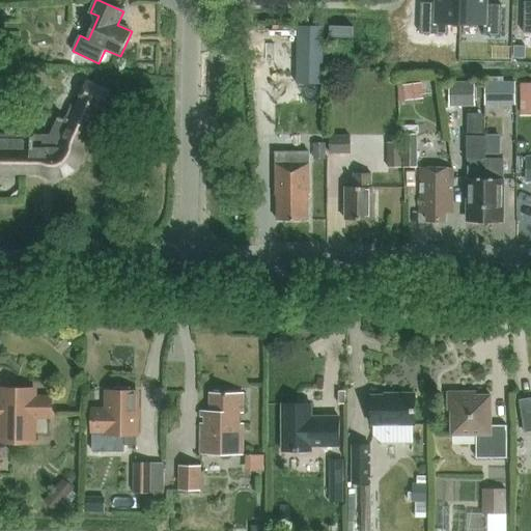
[(421,2),(420,33),(448,34),(449,23),(460,24),(460,0),(437,0),(437,2),(421,2)]
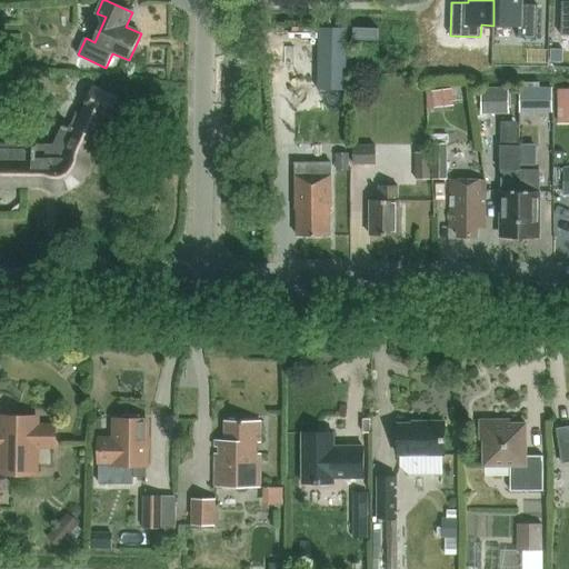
[(493,0),(493,26),(519,26),(518,38),(537,39),(538,6),(521,5),(521,0),(493,0)]
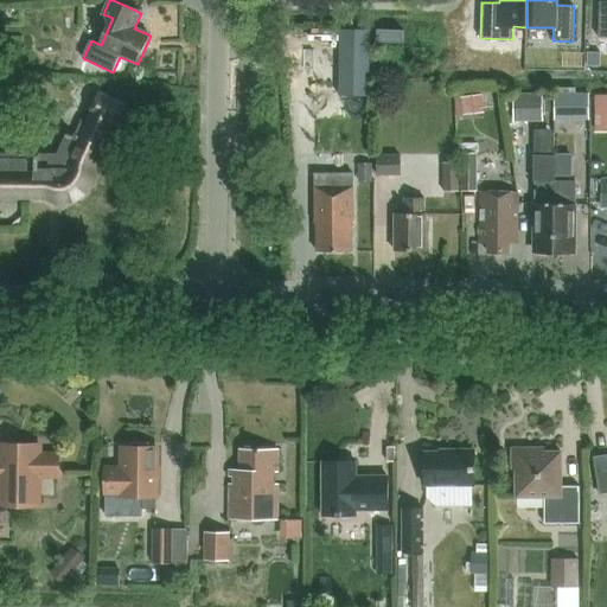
[(403,44),(404,31),(377,30),(377,44),(403,44)]
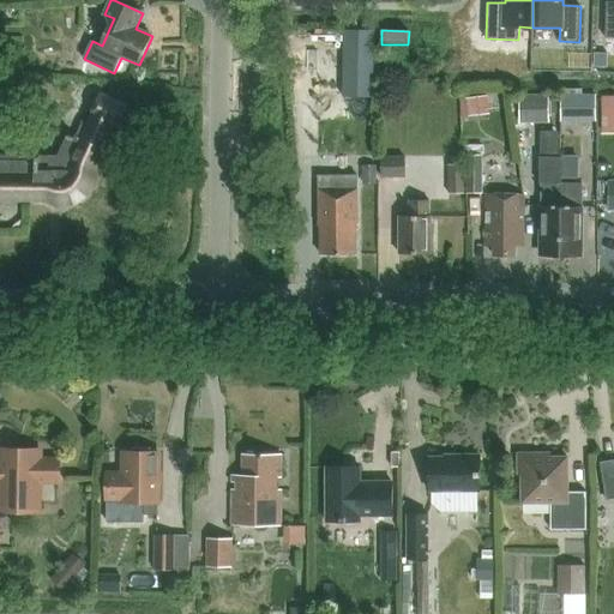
[(462,116),(491,114),(489,97),(469,98),(468,96),(461,96),(462,116)]
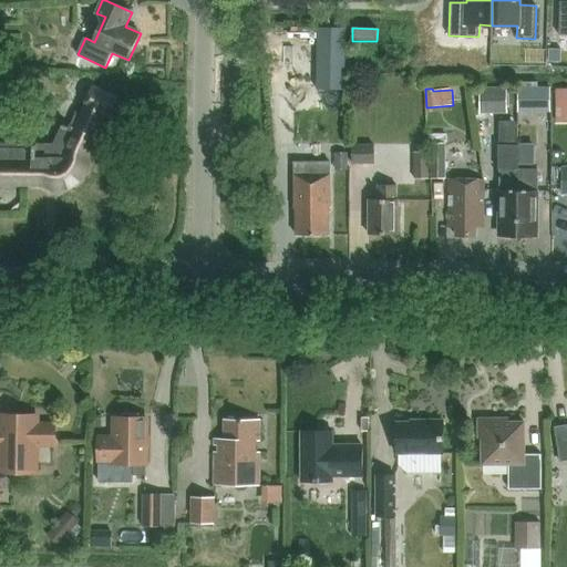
[(566,122),(566,89),(556,89),(555,122),(566,122)]
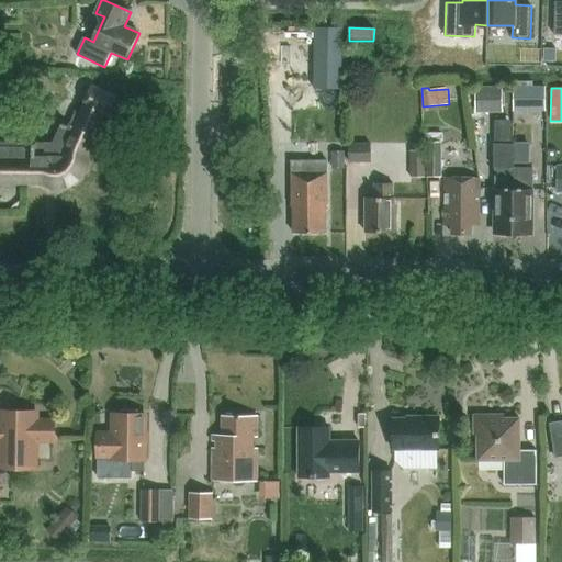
[(108,115),(115,100),(92,89),(85,105),(86,105),(81,114),(76,112),(70,126),(65,123),(55,144),(0,143),(0,180),(57,182),(62,181),(65,180),(67,180),(69,179),(71,178),(74,176),(77,173),(78,172),(80,169),(82,168),(83,166),(85,163),(85,161),(107,114),(108,115)]
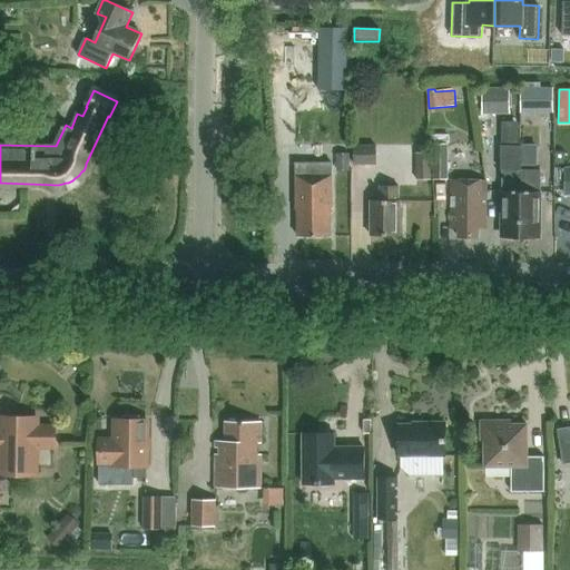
[(505,112),(505,90),(479,91),(479,112),(505,112)]
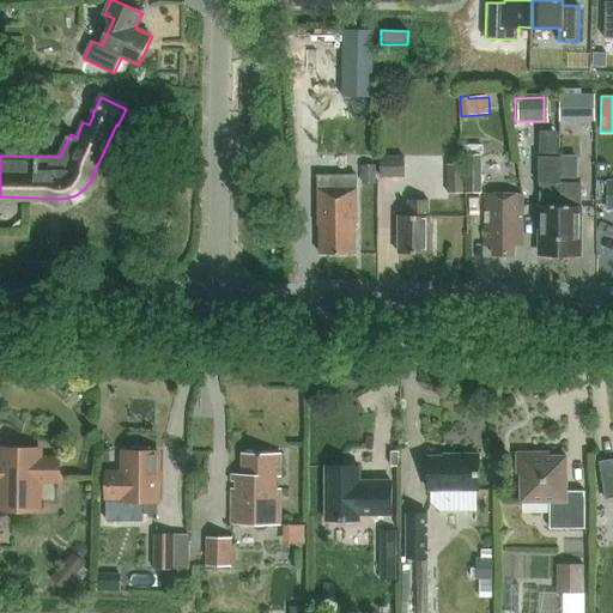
[(556,123),(592,123),(592,98),(556,98),(556,123)]
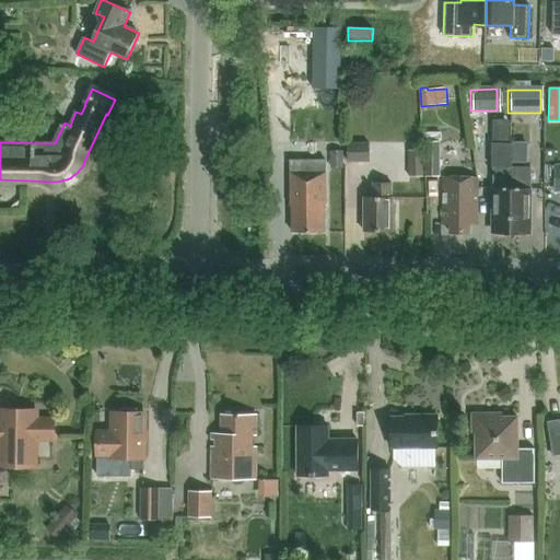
[(438,143),(423,143),(423,177),(438,177),(438,143)]
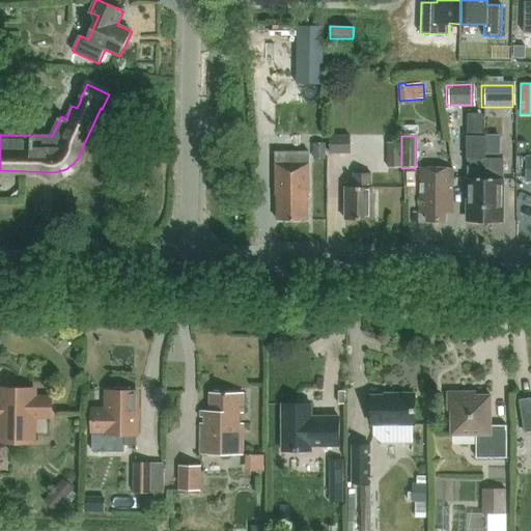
[(484,221),(484,159),(485,136),(468,136),(468,159),(467,203),(469,206),(469,221),(484,221)]
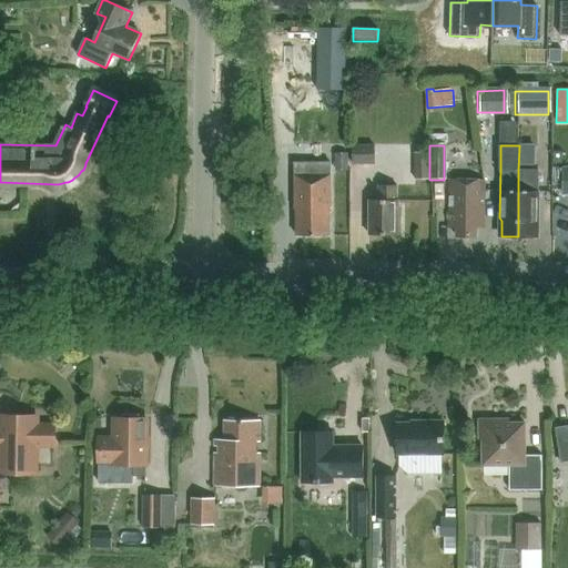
[(351,146),(351,164),(372,164),(372,146),(351,146)]
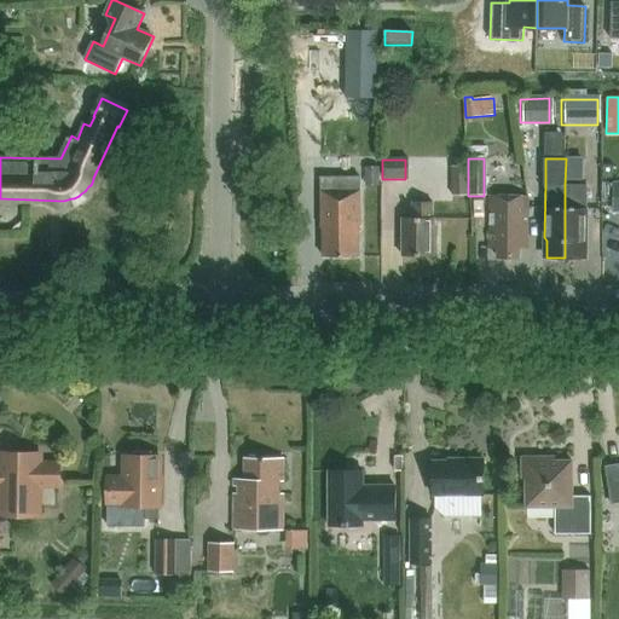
[(467,166),(461,166),(452,166),(452,195),(467,195),(467,166)]
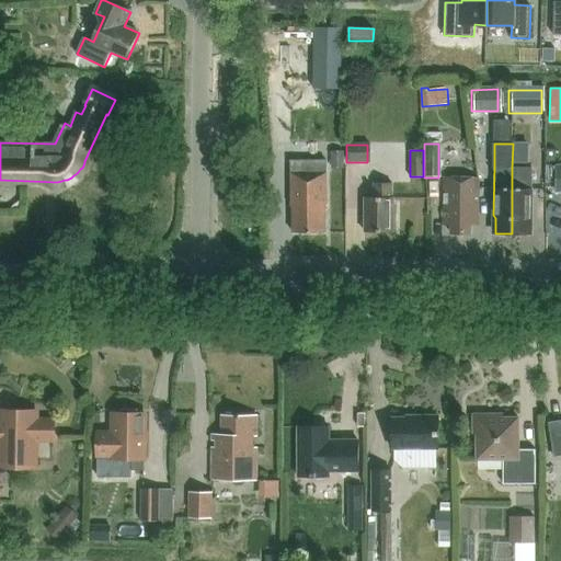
[(332,152),(332,169),(344,168),(344,152),(332,152)]
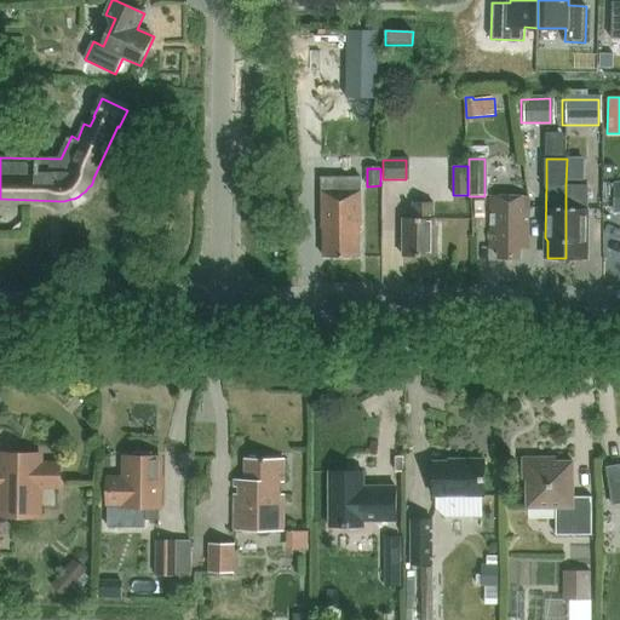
[(322,178),(322,228),(323,228),(323,253),(323,257),(361,257),(361,253),(361,228),(363,228),(363,178),(322,178)]
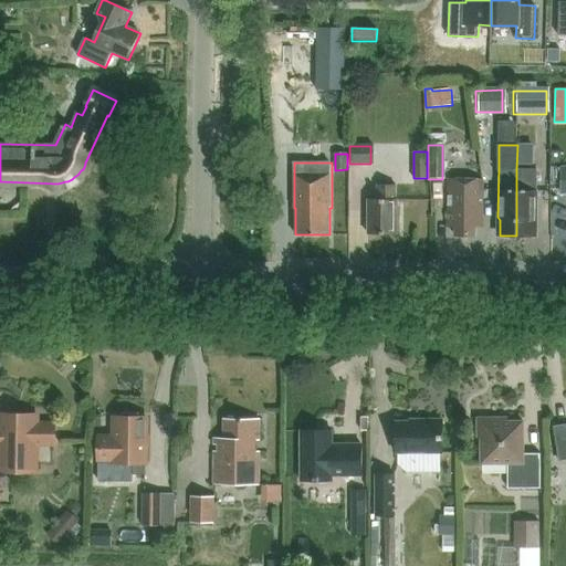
[(516,169),(516,236),(533,236),(533,220),(535,218),(536,170),(516,169)]
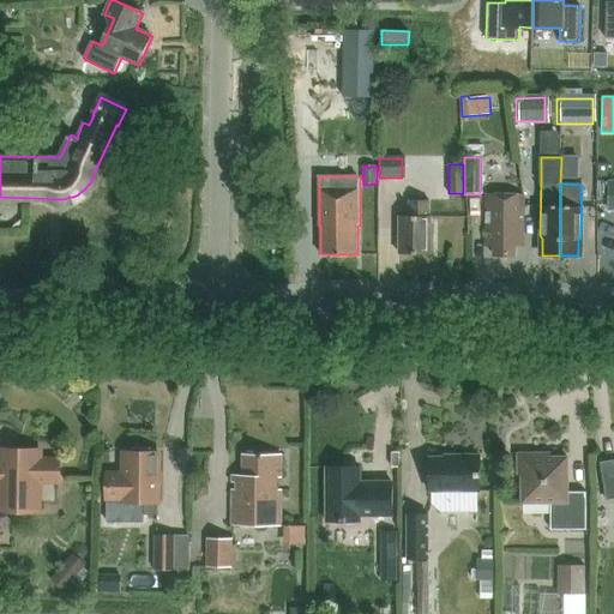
[(524,194),(486,194),(486,246),(493,246),(493,256),(515,256),(515,247),(524,247),(524,194)]
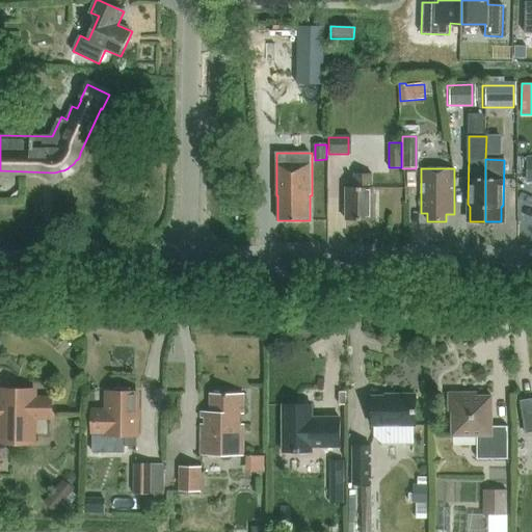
[(355,187),(346,187),(347,220),(374,220),(374,211),(372,211),(372,174),(355,174),(355,187)]
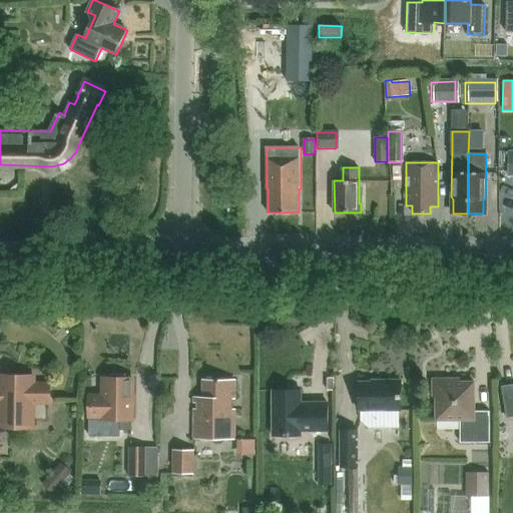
[(29,374),(27,372),(23,372),(19,372),(16,375),(15,378),(1,377),(0,389),(0,405),(0,414),(0,425),(33,426),(33,403),(49,403),(50,386),(33,385),(34,378),(30,378),(30,376),(29,374)]
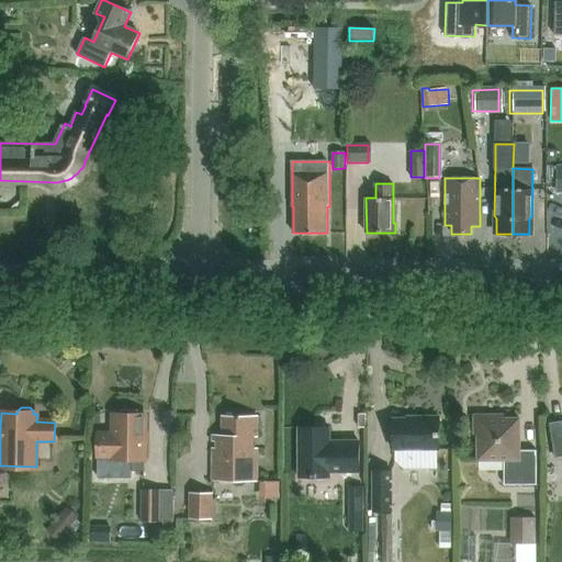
[(99,435),(99,457),(114,457),(114,460),(133,460),(133,471),(144,471),(145,415),(114,415),(114,435),(99,435)]
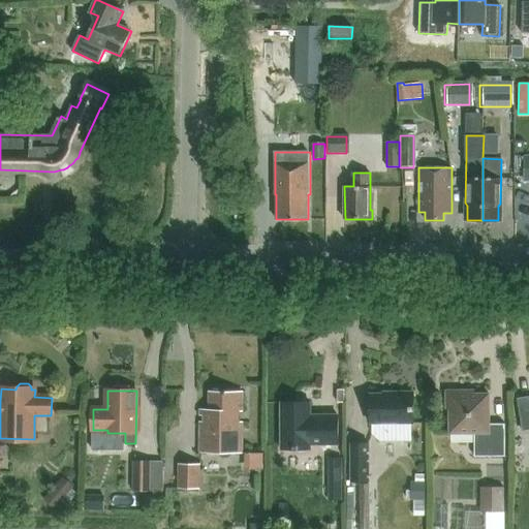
[(242,392),(210,392),(210,410),(200,410),(200,454),(242,454),(242,392)]
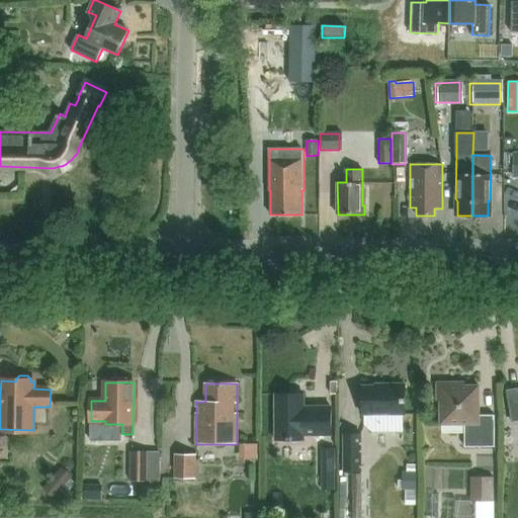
[(495,447),(495,415),(479,416),(479,386),(457,386),(458,383),(437,383),(437,401),(440,401),(440,425),(464,425),(464,447),(495,447)]
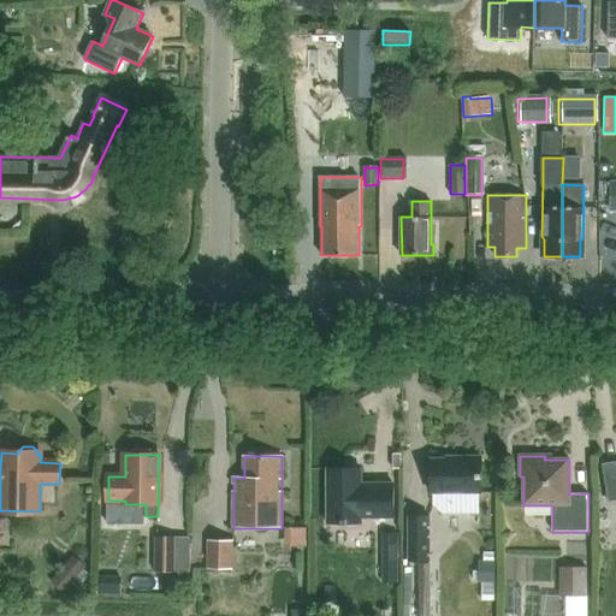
[(479,493),(481,493),(481,457),(456,457),(456,460),(431,460),(431,493),(434,493),(434,505),(443,514),(479,514),(479,493)]
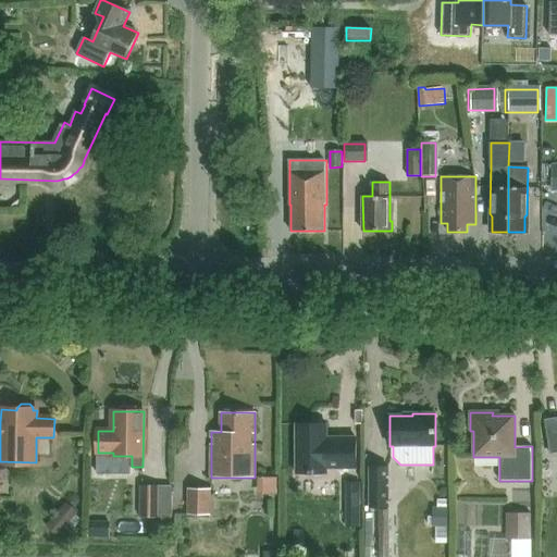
[(556,417),(544,420),(549,455),(556,453),(556,417)]
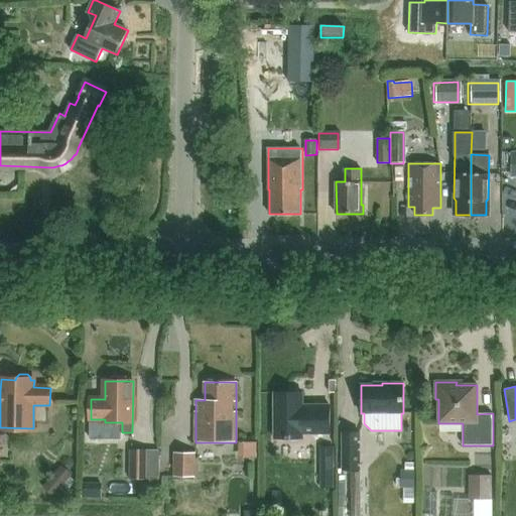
[(330,433),(330,405),(302,405),(302,393),(274,393),(274,438),(302,438),(302,433),(330,433)]
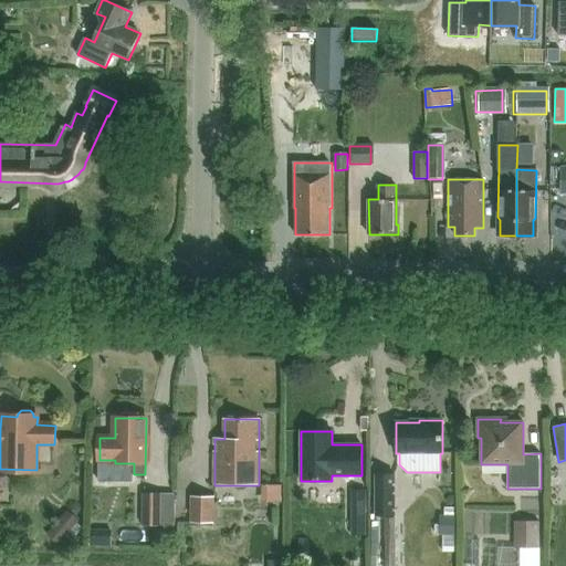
[(396,517),(396,475),(376,475),(376,517),(396,517)]
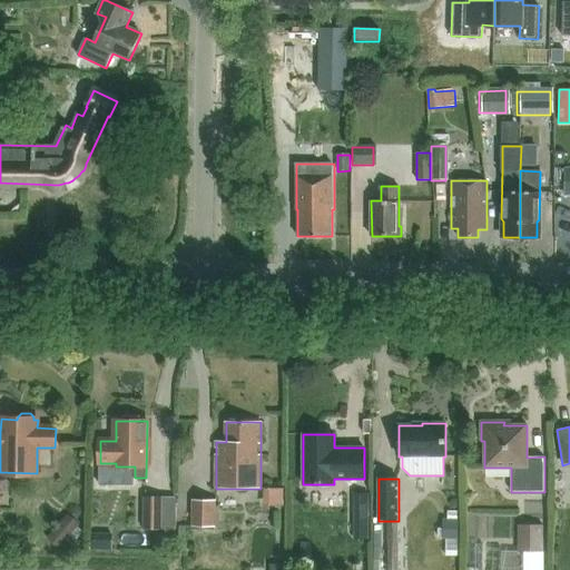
[(264,507),(284,507),(284,489),(264,489),(264,507)]
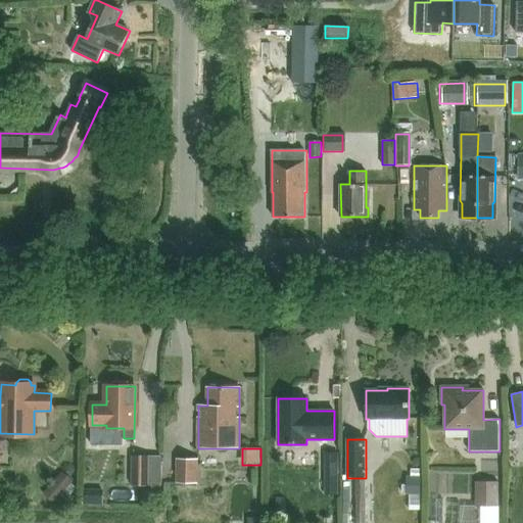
[(158,458),(129,458),(128,487),(158,488),(158,458)]
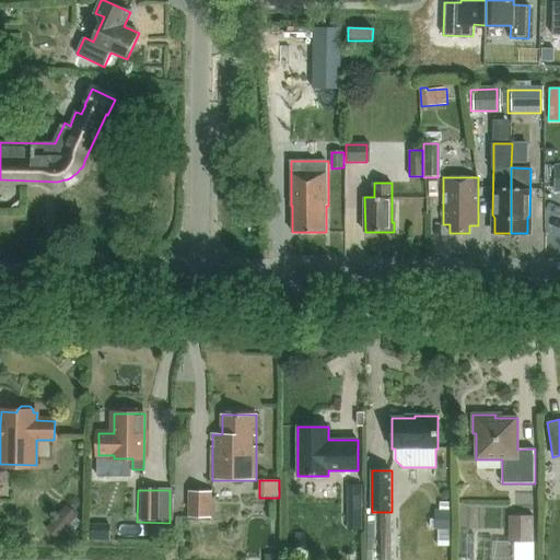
[(187,518),(211,518),(211,493),(187,493),(187,518)]
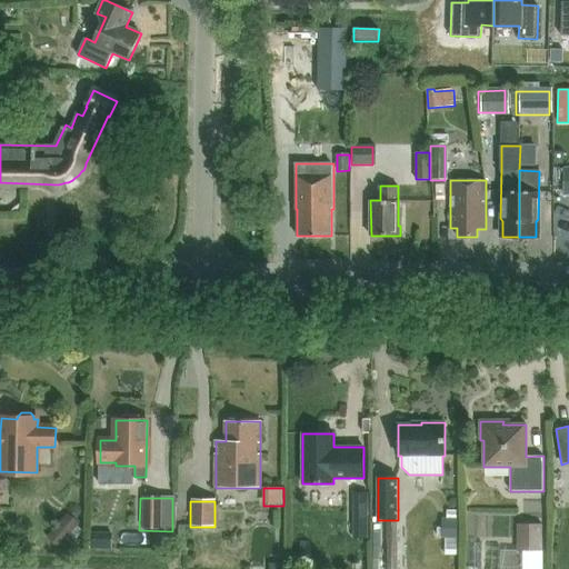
[(438,528),(438,537),(443,537),(443,538),(447,538),(447,546),(446,546),(446,556),(457,555),(457,511),(447,511),(447,519),(442,519),(442,528),(438,528)]
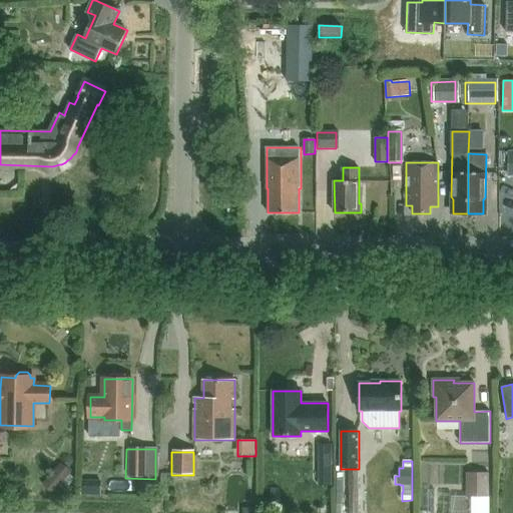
[(332,462),(320,462),(320,485),(331,485),(332,462)]
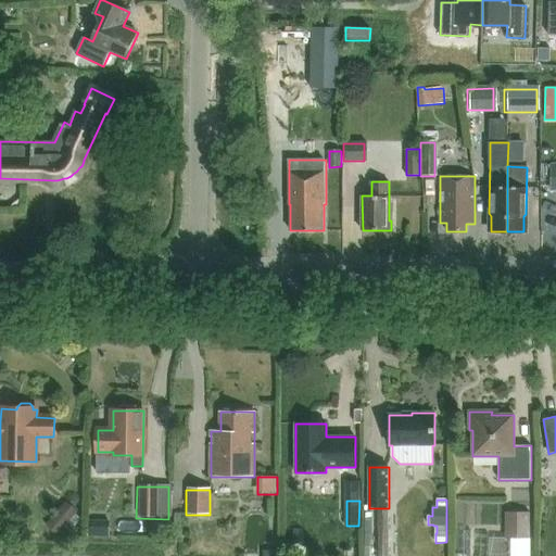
[(67,502),(48,525),(59,534),(78,512),(67,502)]
